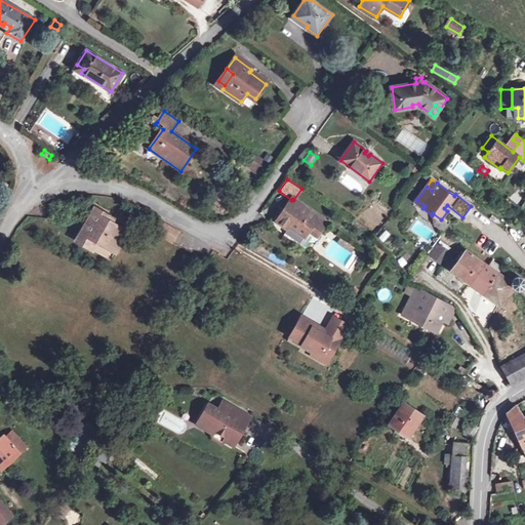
[(291,200),(277,220),(287,229),(289,226),(305,237),(309,231),(312,226),(320,232),(326,223),(293,200),(292,199),(291,200)]
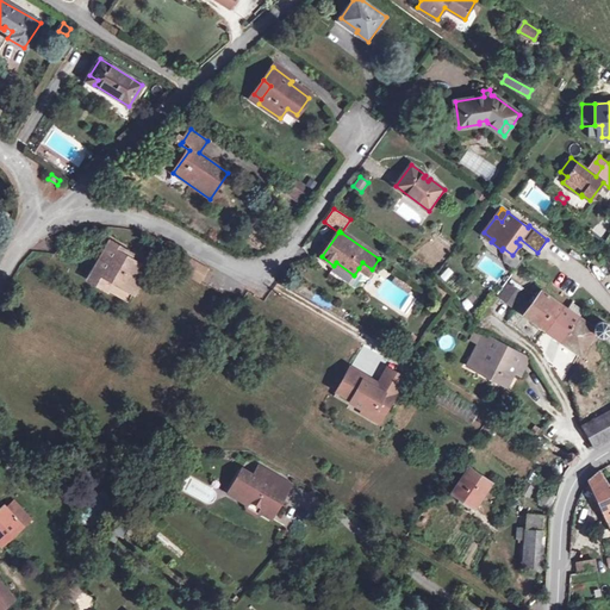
[(111,242),(88,280),(104,288),(110,279),(112,280),(129,290),(143,267),(129,259),(122,255),(124,250),(111,242)]
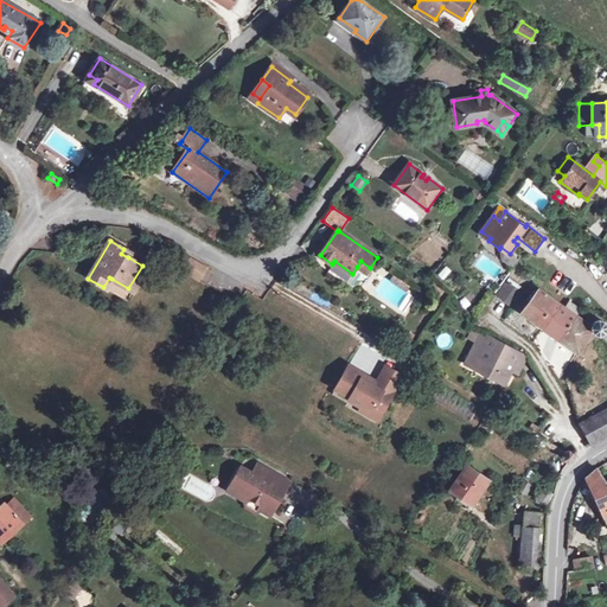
[(334,261),(332,264),(328,268),(346,281),(352,274),(334,261)]
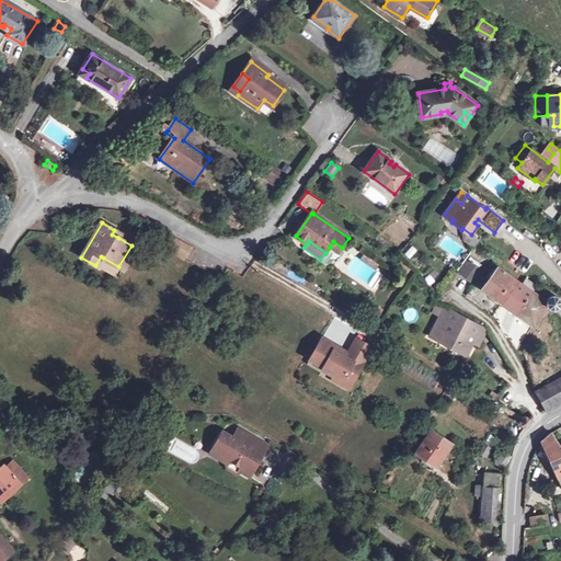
[(333,241),(330,247),(339,252),(342,248),(333,241)]
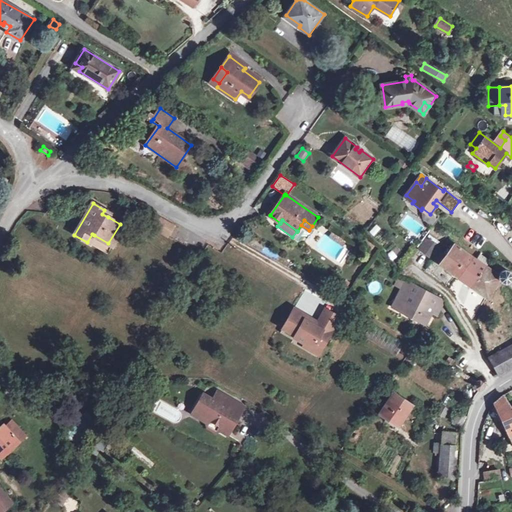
[(374,237),(378,242),(386,236),(382,231),(374,237)]
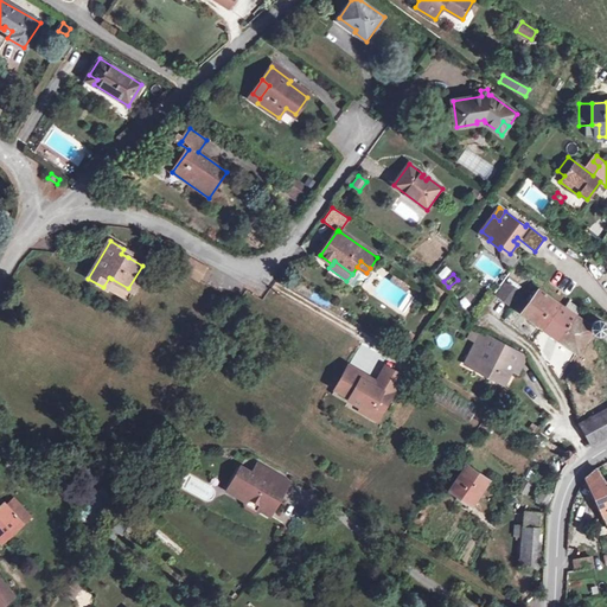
[(393,275),(389,281),(407,293),(410,287),(393,275)]
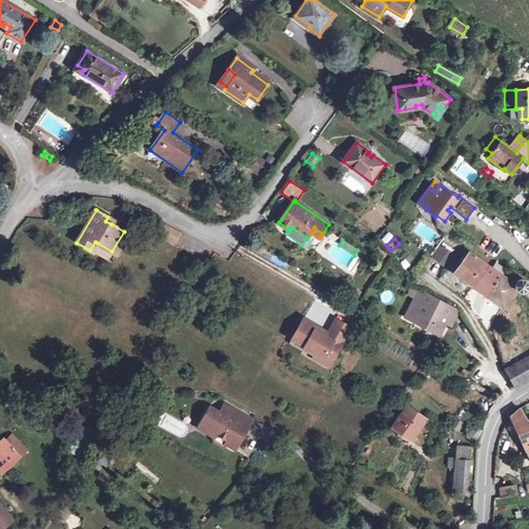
[(440,245),(432,256),(447,268),(455,257),(440,245)]
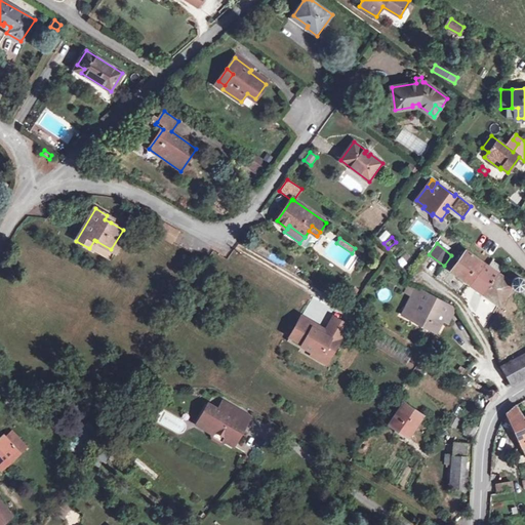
[(466,250),(450,271),(470,284),(484,264),(466,250)]
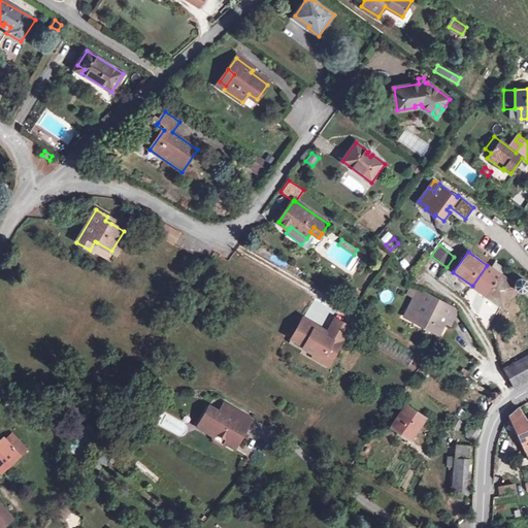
[(495,262),(490,268),(500,275),(504,269),(495,262)]
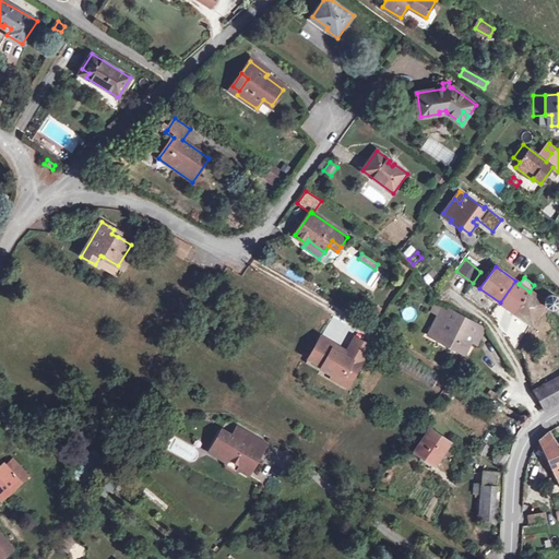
[(515,281),(500,302),(514,312),(530,292),(519,284),(515,281)]
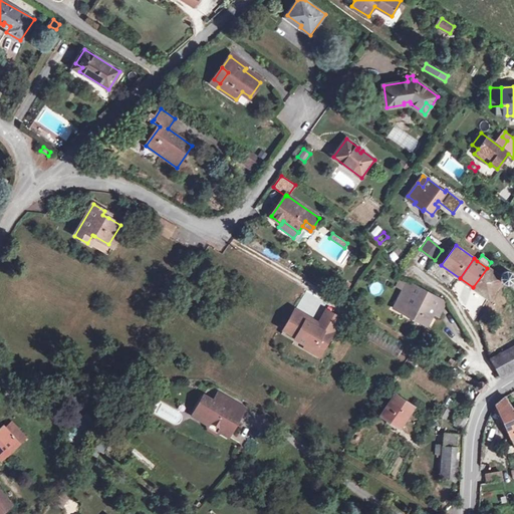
[(487,268),(473,287),(488,298),(500,280),(502,282),(506,284),(510,283),(513,278),(512,275),(510,272),(507,271),(503,272),(501,274),(500,277),(487,268)]
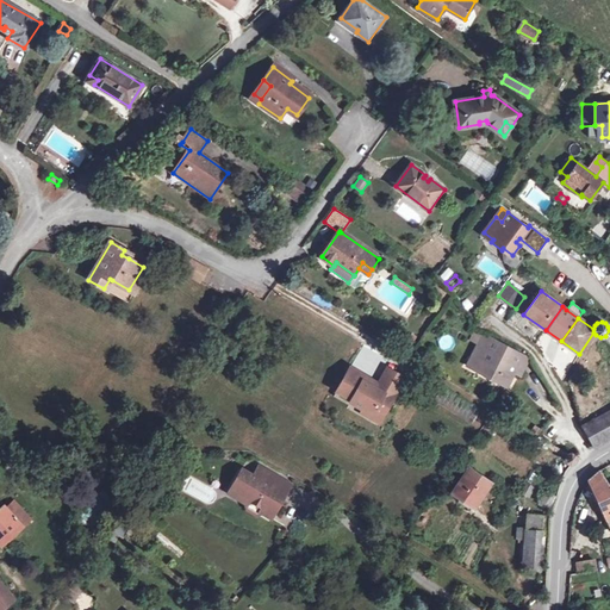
[(471,338),(479,343),(481,344),(487,335),(475,329),(471,338)]
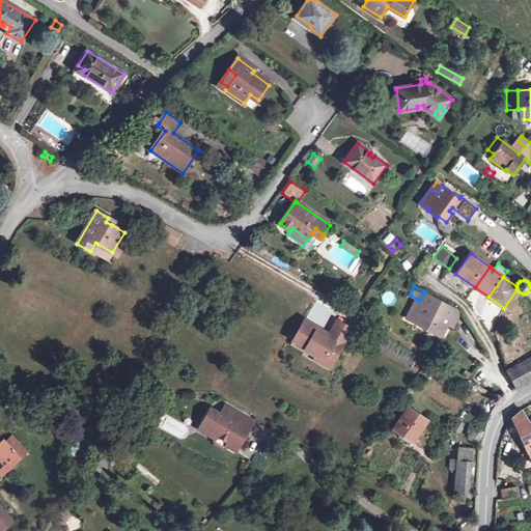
[(359,297),(353,291),(348,297),(351,298),(356,301),(359,297)]
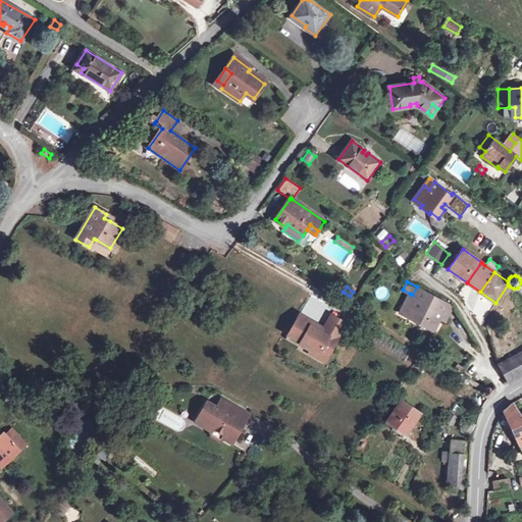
[(410,294),(400,312),(423,325),(426,319),(436,325),(440,318),(445,320),(447,318),(444,312),(448,303),(417,286),(412,295),(410,294)]
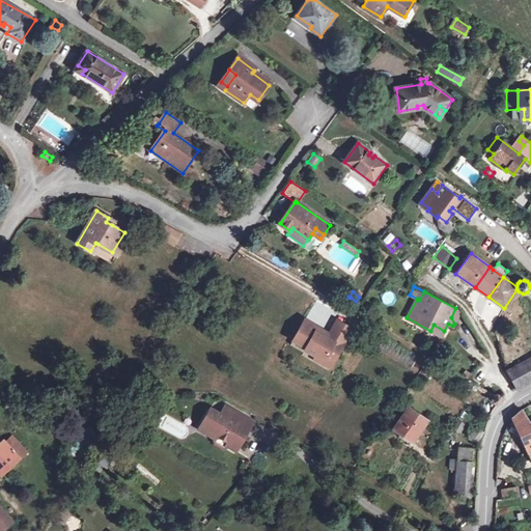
[(356,301),(351,298),(346,305),(354,309),(358,303),(356,301)]
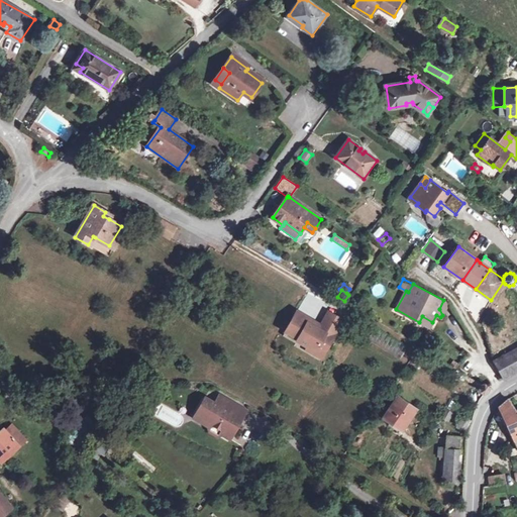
[(443,300),(439,309),(442,315),(448,303),(443,300)]
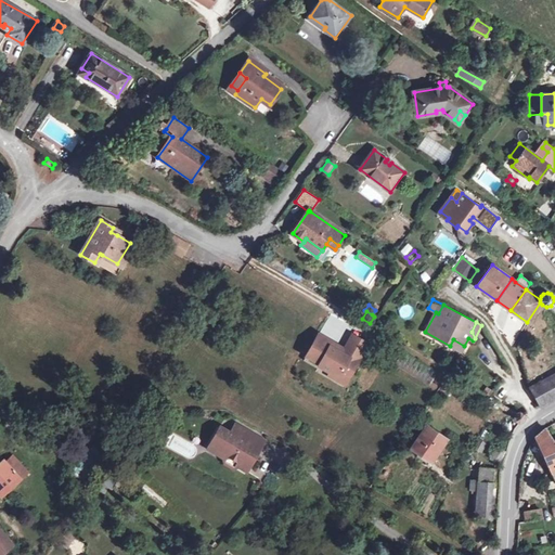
[(333,343),(318,334),(307,355),(320,362),(319,365),(331,372),(332,370),(347,378),(359,358),(344,349),(341,352),(330,346),(333,343)]
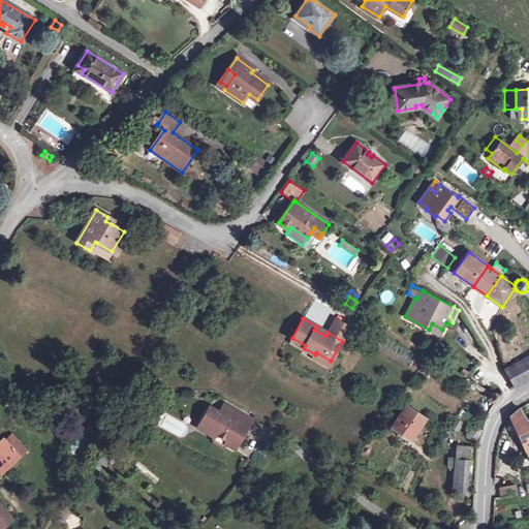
[(335,319),(331,327),(346,335),(350,328),(335,319)]
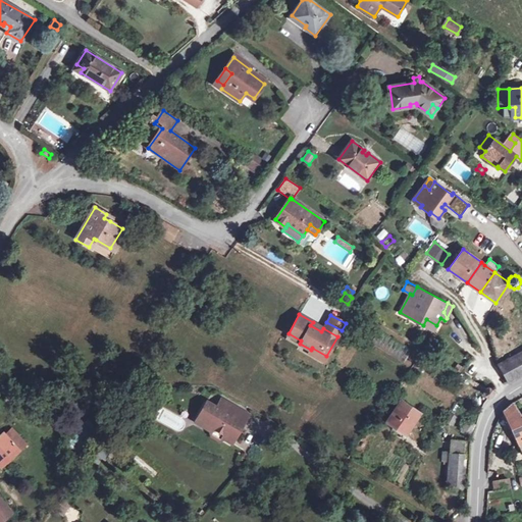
[(426,319),(423,325),(433,330),(436,325),(426,319)]
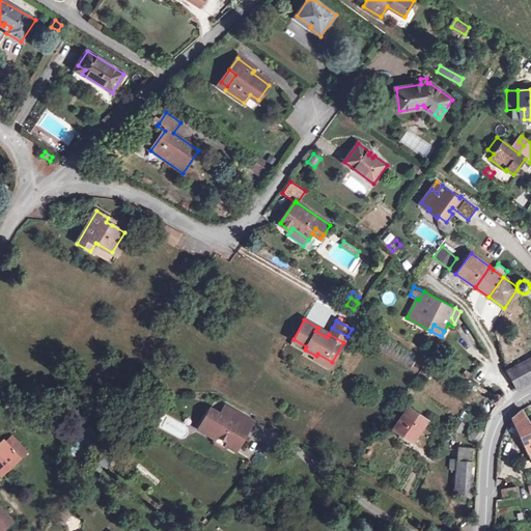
[(329,334),(318,328),(315,331),(327,337),(329,334)]
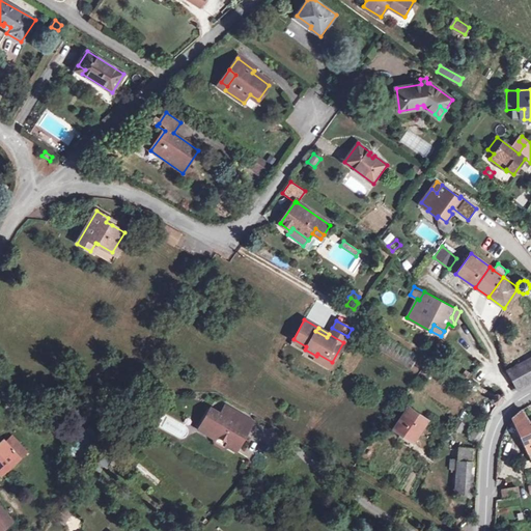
[(347,336),(332,328),(329,334),(343,342),(347,336)]
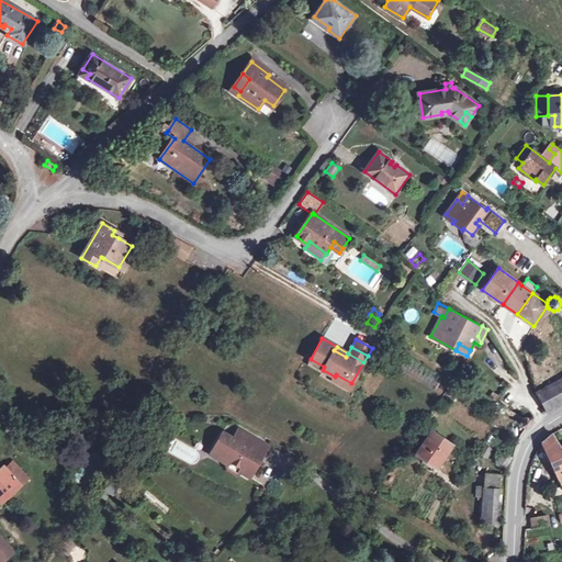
[(336,374),(335,377),(333,380),(348,389),(351,383),(336,374)]
